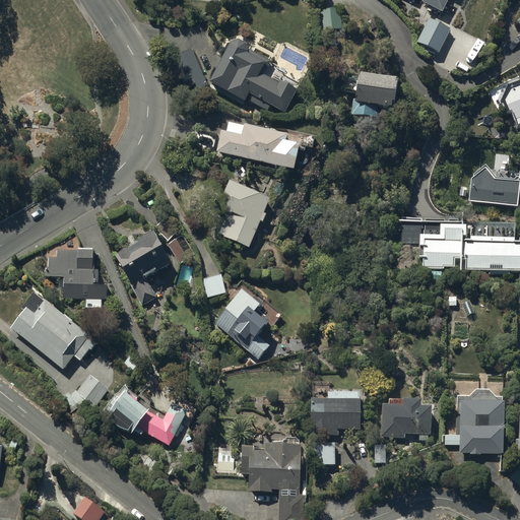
[(423,0),(423,1),(442,11),(447,0),(423,0)]
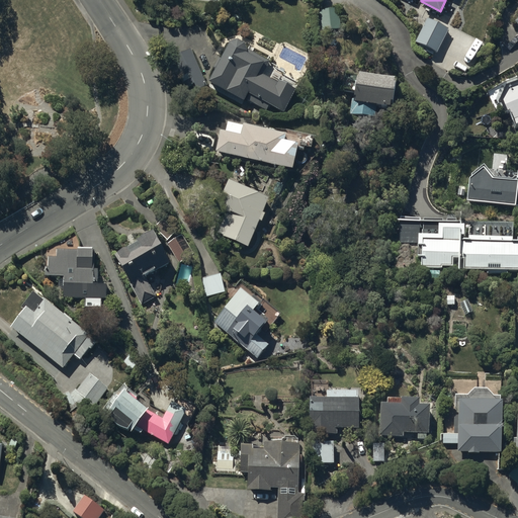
[(341,31),(339,7),(319,9),(321,33),(341,31)]
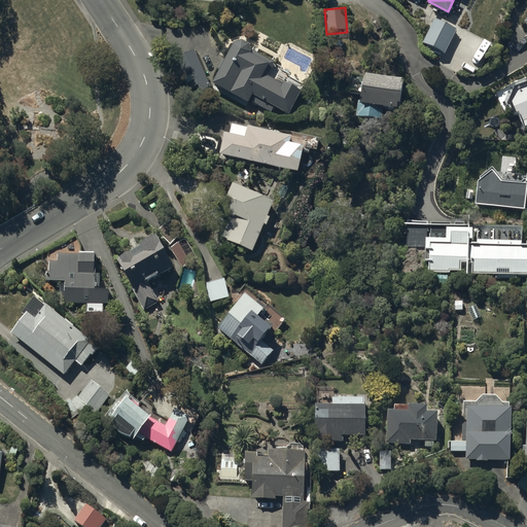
[(423,42),(445,53),(456,28),(434,19),(423,42)]
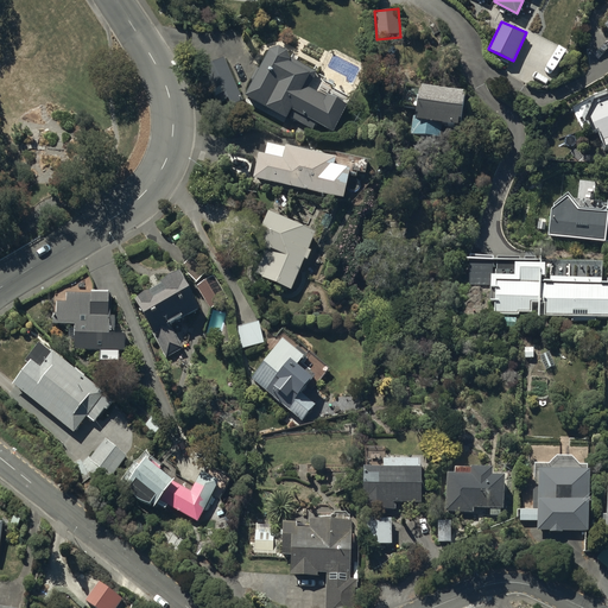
[(334,131),(347,105),(328,94),(327,96),(309,87),(316,71),(290,57),(290,56),(290,55),(289,54),(289,52),(287,51),(286,50),(286,49),(285,49),(284,48),(283,48),(282,46),(280,46),(279,46),(278,46),(277,46),(276,46),(274,46),(273,48),(272,48),(271,48),(271,49),(260,68),(258,67),(252,78),(254,80),(246,95),(286,118),(291,108),(334,131)]
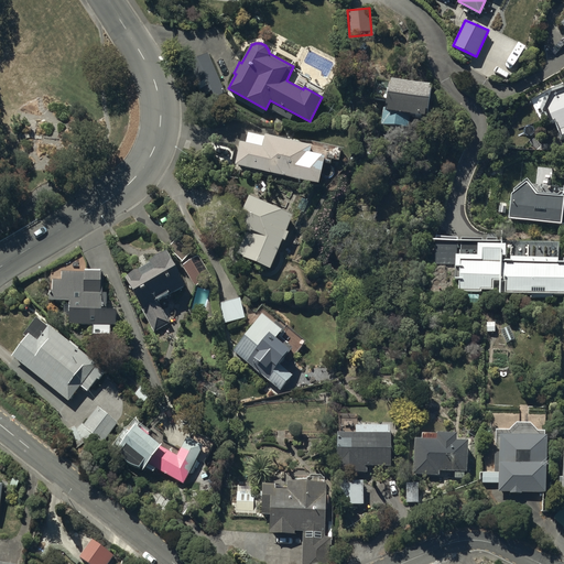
[(226,94),(207,53),(187,61),(207,102),(226,94)]
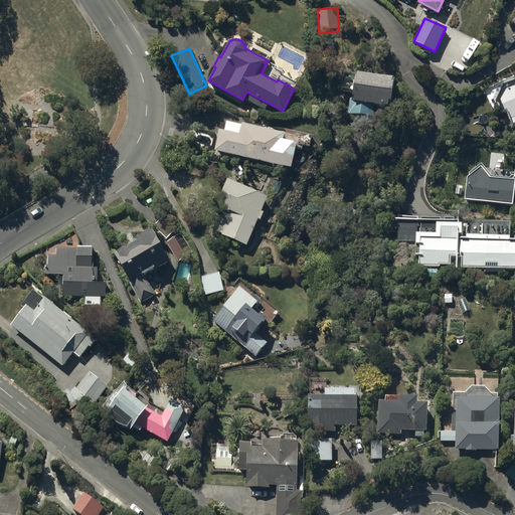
[(376,105),(391,106),(394,74),(358,71),(357,72),(343,71),(341,91),(349,92),(347,114),(375,117),(376,105)]
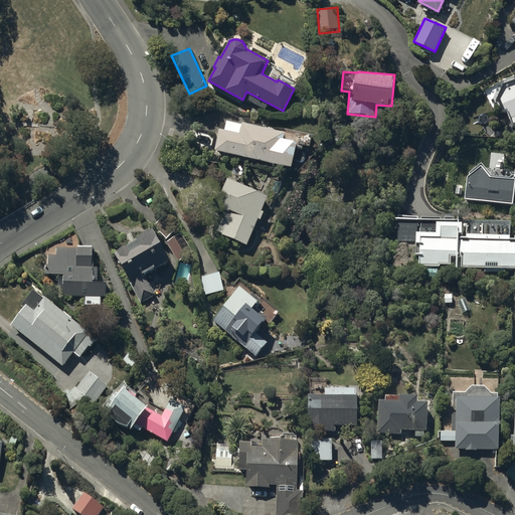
[(514,84),(504,90),(503,93),(499,92),(496,98),(499,100),(498,105),(503,117),(507,115),(514,134),(514,84)]
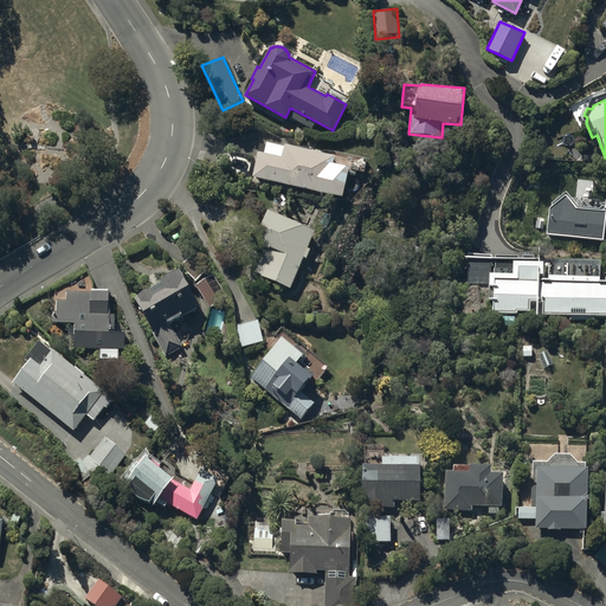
[(252,176),(343,195),(349,167),(334,163),(335,155),(287,144),(285,146),(268,142),(266,144),(259,143),(252,176)]
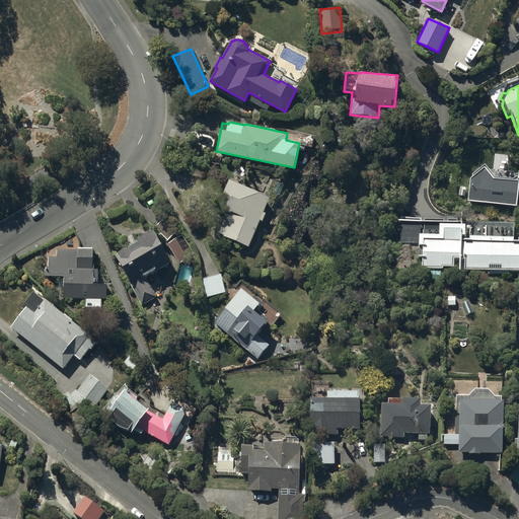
[(518,176),(517,177),(516,179),(496,177),(486,165),(470,177),(468,201),(518,205),(518,176)]
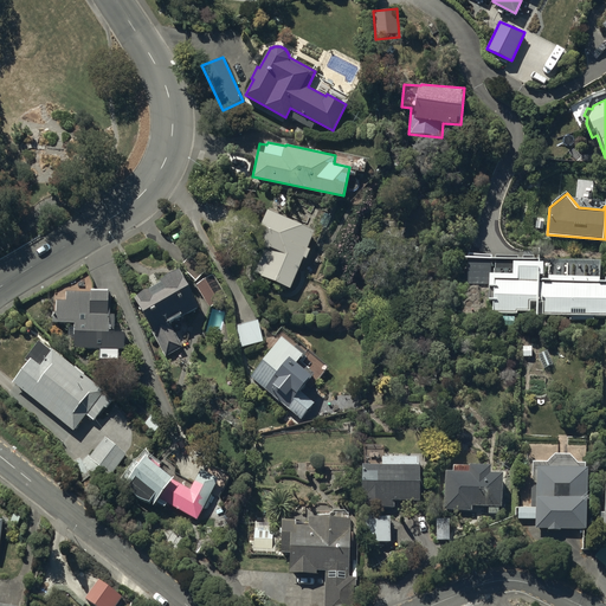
[(262,276),(291,288),(315,230),(269,211),(256,242),(265,246),(255,271),(262,274),(262,276)]
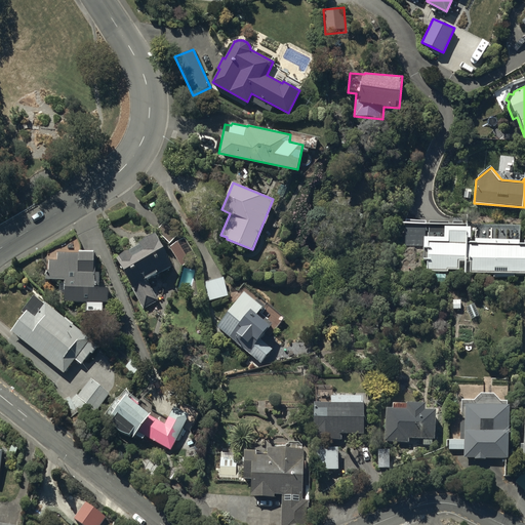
[(516,273),(524,273),(524,242),(520,243),(520,240),(476,240),(476,242),(468,242),(468,239),(471,239),(471,227),(445,228),(445,237),(423,237),(423,259),(427,259),(428,271),(448,271),(448,269),(459,269),(459,261),(465,260),(465,270),(462,270),(462,274),(468,273),(468,261),(470,261),(471,274),(495,273),(495,277),(516,277),(516,273)]
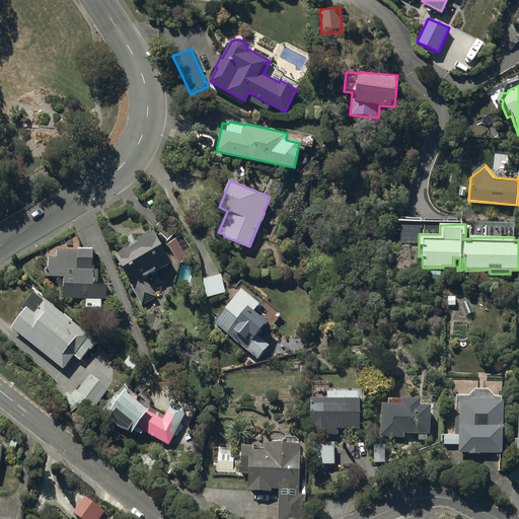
[(142,303),(156,296),(148,280),(150,278),(149,275),(172,263),(155,229),(138,238),(140,241),(118,252),(121,256),(118,257),(142,303)]
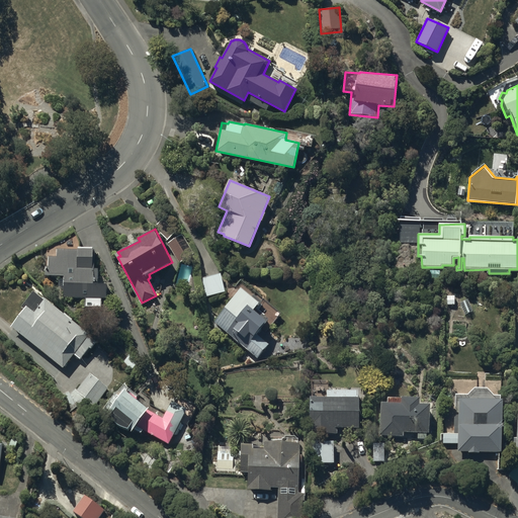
[(168,243),(179,261),(194,252),(183,234),(168,243)]
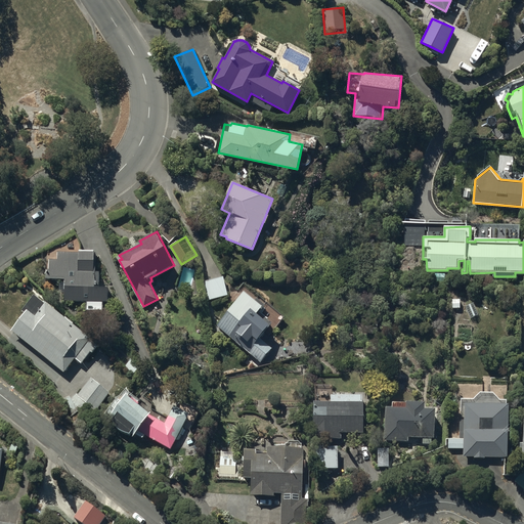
[(82,252),(58,252),(57,259),(48,259),(48,269),(46,269),(46,271),(48,271),(48,273),(46,273),(46,278),(64,278),(64,301),(86,301),(86,310),(102,310),(102,301),(108,301),(108,287),(98,287),(99,270),(96,270),(96,253),(94,253),(94,251),(82,250),(82,252)]
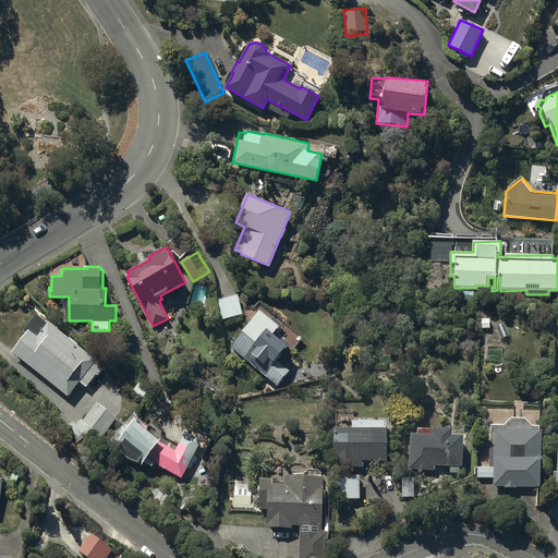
[(242,314),(238,294),(217,299),(221,319),(242,314)]
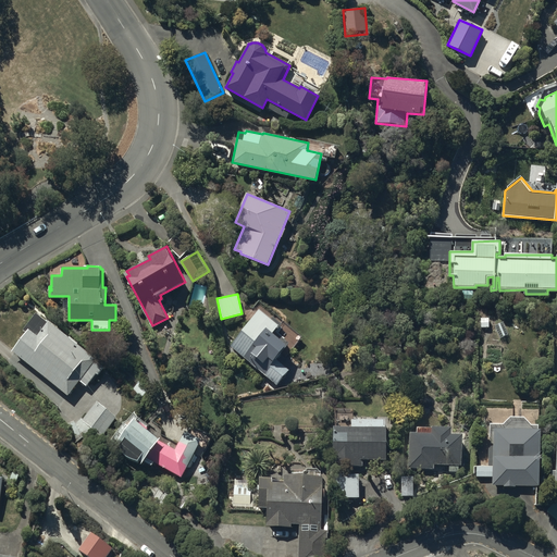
[(276,384),(288,370),(276,359),(291,343),(275,331),(279,326),(260,310),(231,346),(276,384)]
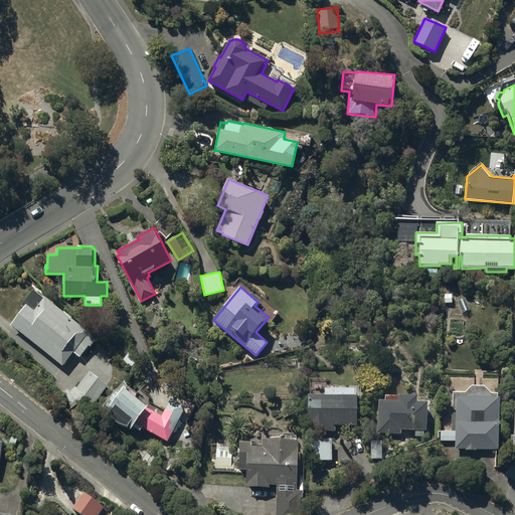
[(11,324),(63,365),(73,352),(80,356),(90,345),(92,346),(97,339),(89,333),(90,331),(76,321),(76,322),(71,318),(72,317),(64,311),(64,312),(45,297),(44,297),(33,289),(22,304),(25,307),(11,324)]
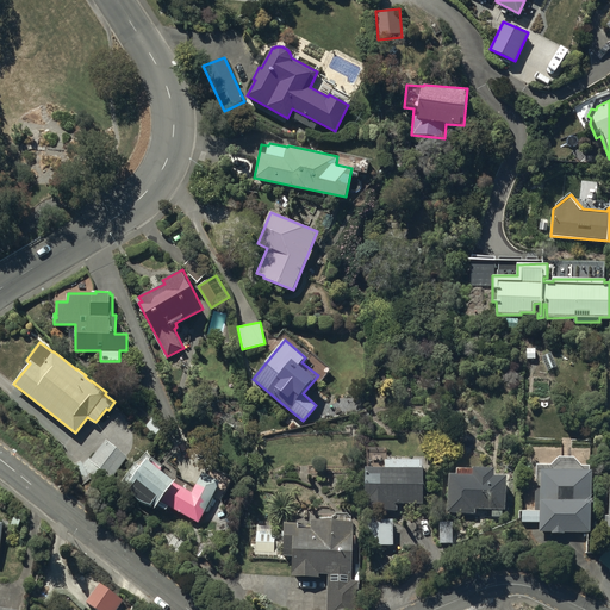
[(129,455),(106,437),(91,456),(88,455),(82,462),(81,461),(73,465),(81,483),(89,479),(97,479),(104,471),(112,478),(129,455)]
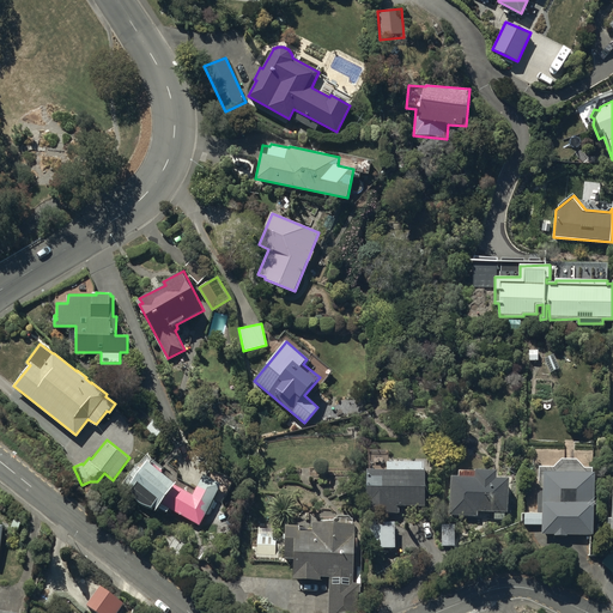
[(425,505),(425,460),(393,460),(394,455),(388,455),(388,449),(369,449),(369,468),(368,468),(368,513),(399,513),(399,505),(425,505)]
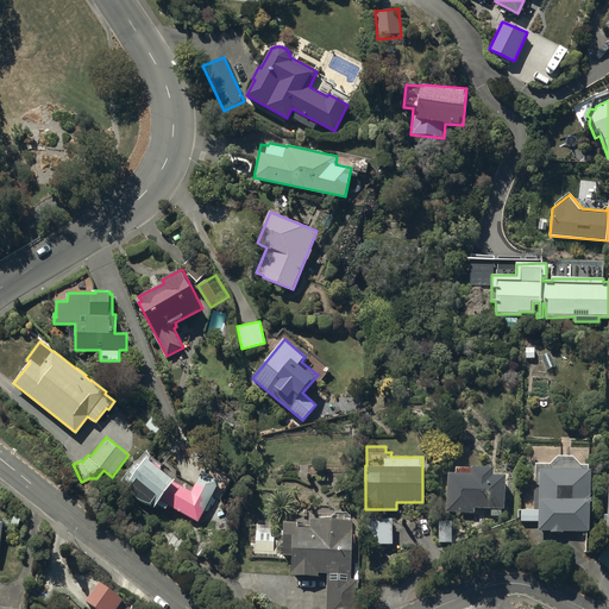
[(565,532),(591,532),(591,464),(581,464),(573,456),(558,456),(551,464),(537,464),(537,510),(520,510),(520,516),(521,516),(521,520),(539,520),(539,531),(551,531),(551,533),(565,533),(565,532)]
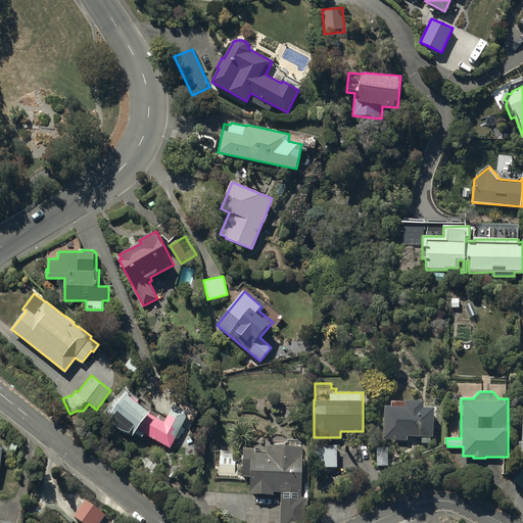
[(136,425),(170,446),(190,415),(175,405),(164,420),(151,413),(153,410),(129,394),(113,419),(133,431),(136,425)]
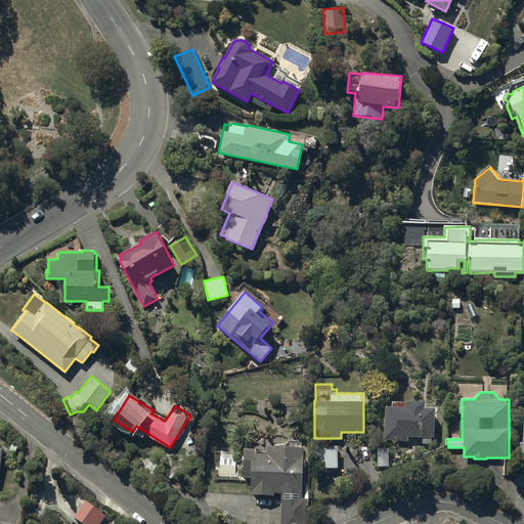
[(435,437),(436,407),(426,406),(426,400),(406,400),(406,402),(393,401),(393,407),(386,406),(385,439),(407,440),(407,436),(423,437),(423,442),(432,443),(432,437),(435,437)]
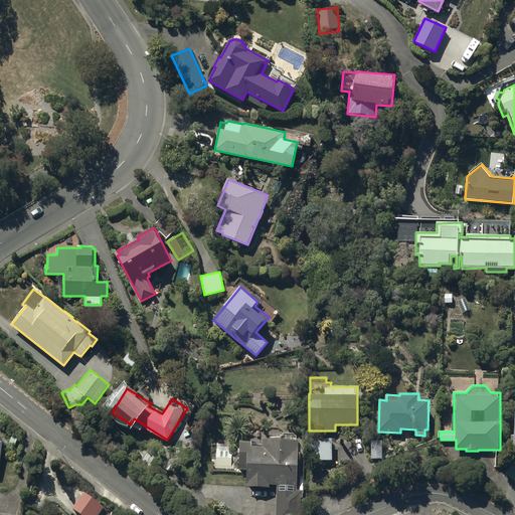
[(307,459),(333,459),(334,439),(308,438),(307,459)]
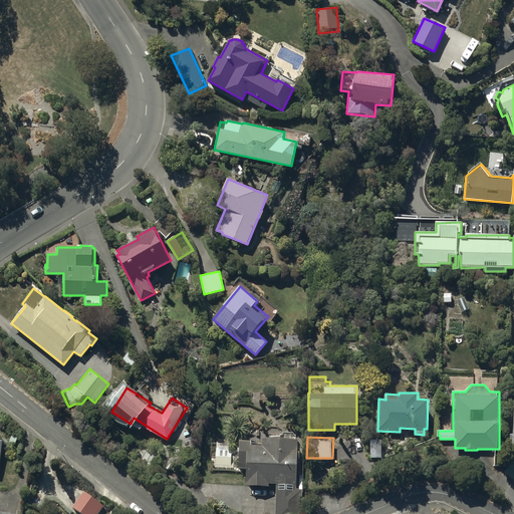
[(300,513),(301,489),(296,489),(297,464),(300,464),(300,451),(298,451),(298,438),(263,438),(263,445),(252,444),(252,439),(239,439),(239,468),(246,468),(246,486),(268,486),(268,484),(276,484),(275,513),(300,513)]
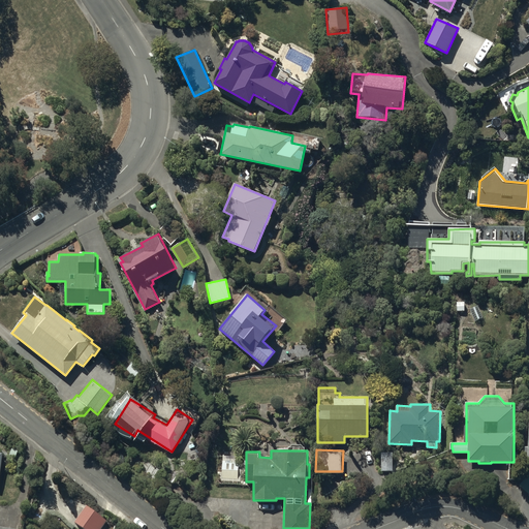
[(382,470),(395,470),(394,452),(381,452),(382,470)]
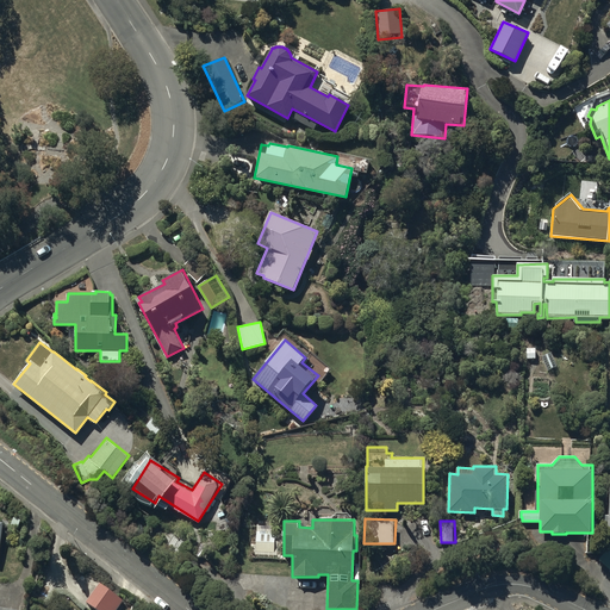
[(98,609),(116,609),(124,599),(100,583),(87,601),(98,609)]
